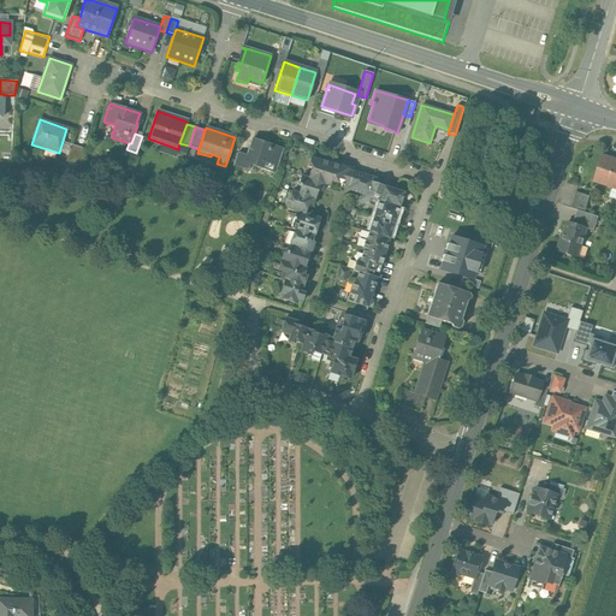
[(282,148),(253,138),(247,155),(244,164),(249,165),(262,169),(265,163),(276,166),(282,148)]
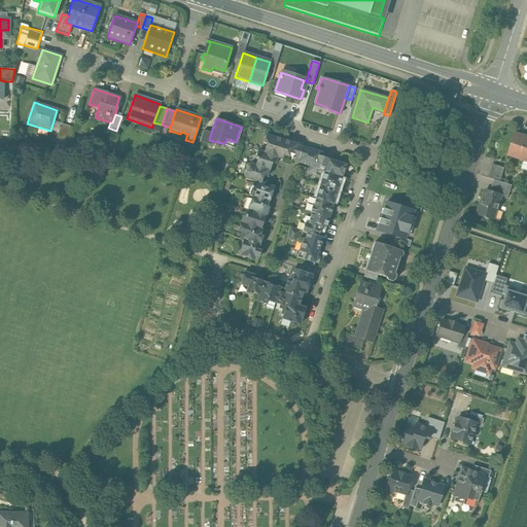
[(73,128),(61,124),(56,139),(68,143),(73,128)]
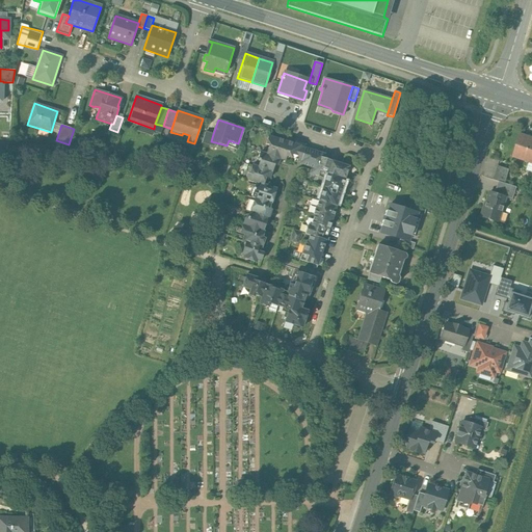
[(213,134),(206,131),(202,143),(214,148),(215,142),(211,141),(213,134)]
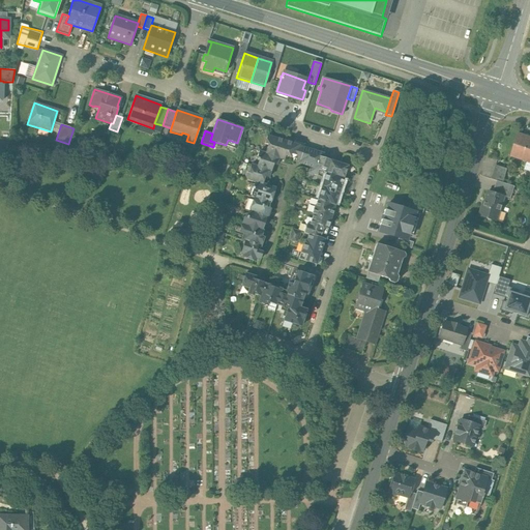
[(529,137),(518,133),(510,156),(529,163),(529,137)]
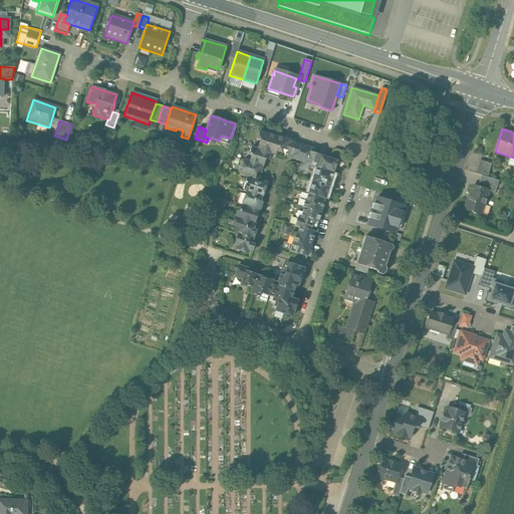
[(257,149),(270,154),(275,155),(276,153),(276,151),(290,156),(295,143),(276,137),(259,132),(257,140),(260,141),(257,149)]
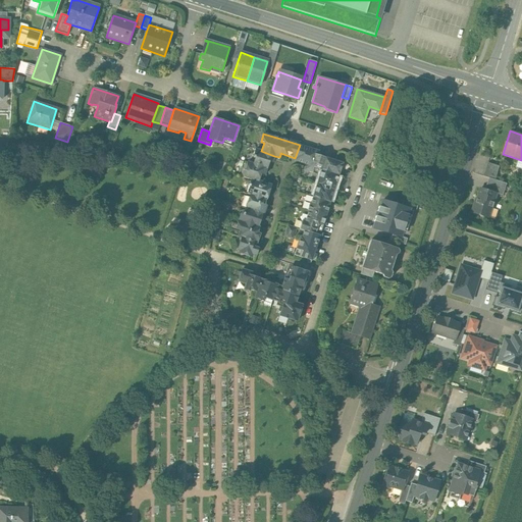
[(311,148),(300,145),(295,158),(294,161),(306,164),(308,165),(311,166),(314,167),(318,156),(314,154),(316,150),(311,148)]
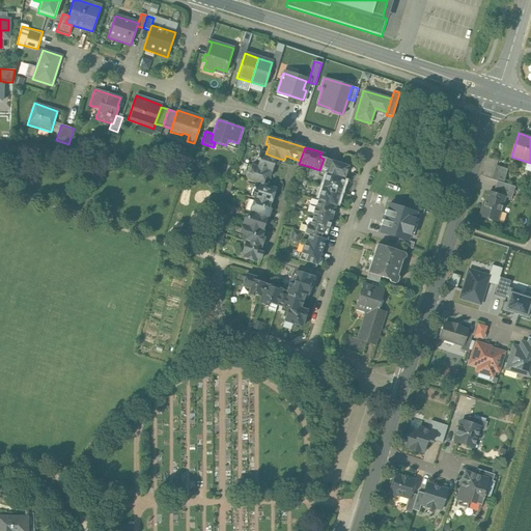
[(259,161),(257,167),(272,171),(274,164),(277,166),(279,159),(266,154),(259,151),(257,160),(259,161)]
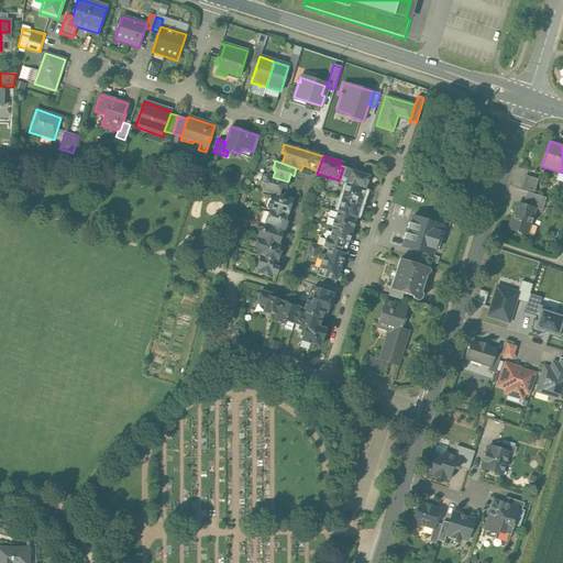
[(349,169),(343,168),(339,180),(344,183),(349,169)]
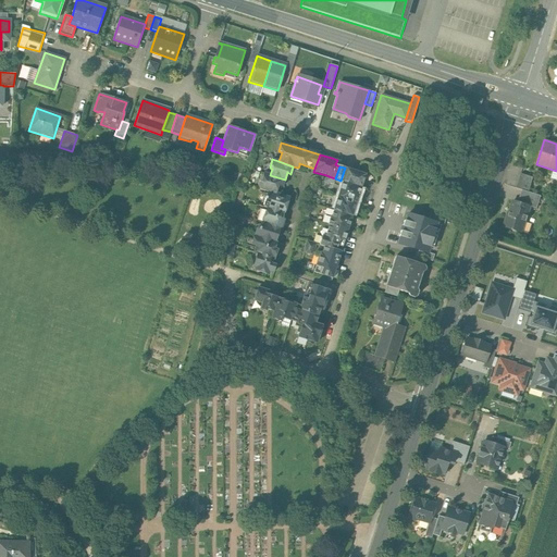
[(350,170),(345,168),(341,181),(346,182),(350,170)]
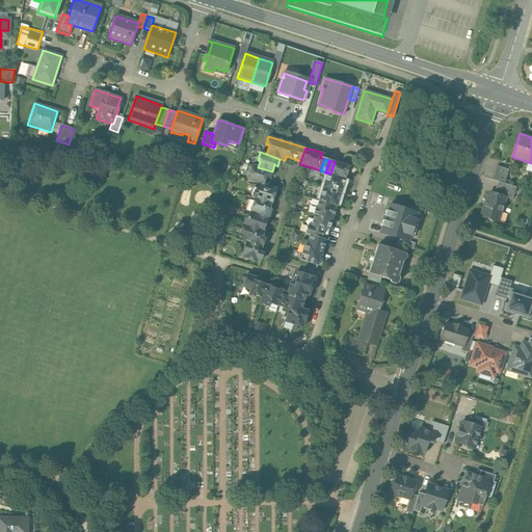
[(340,163),(335,162),(330,174),(337,176),(340,163)]
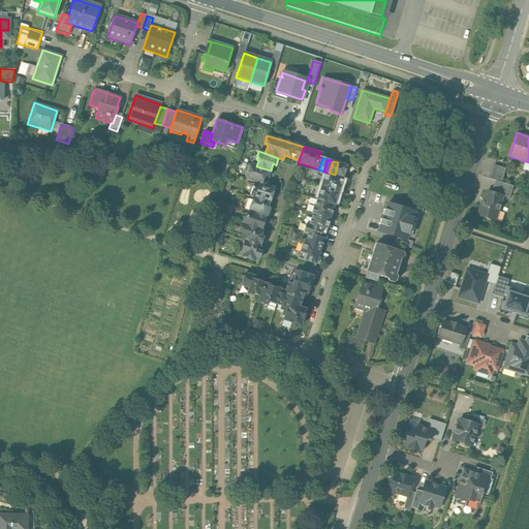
[(347,165),(338,162),(335,175),(343,178),(347,165)]
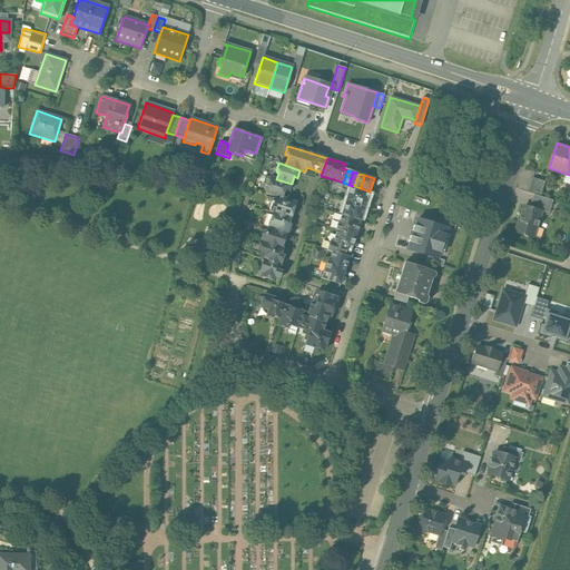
[(266,194),(274,196),(281,198),(281,197),(282,198),(285,190),(288,192),(292,184),(276,179),(269,177),(267,186),(269,187),(266,194)]
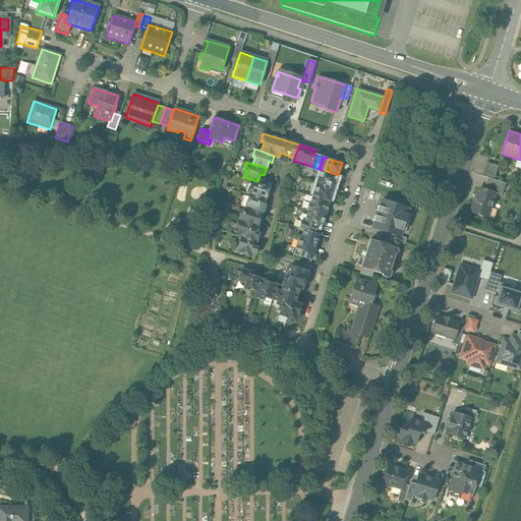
[(499,166),(487,162),(482,176),(488,178),(495,179),(499,166)]
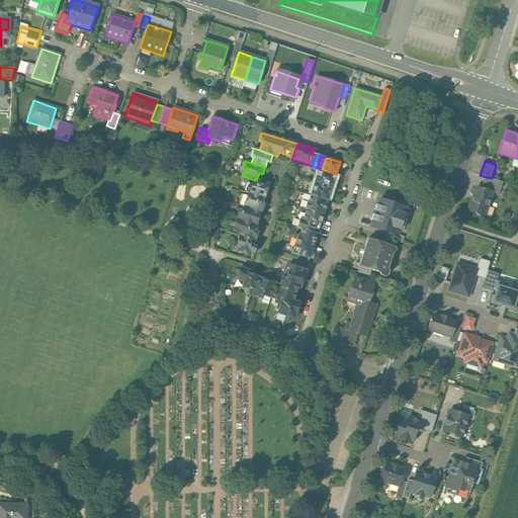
[(317,168),(312,166),(309,165),(307,171),(314,173),(313,175),(316,176),(315,182),(332,187),(336,174),(328,171),(322,169),(317,168)]
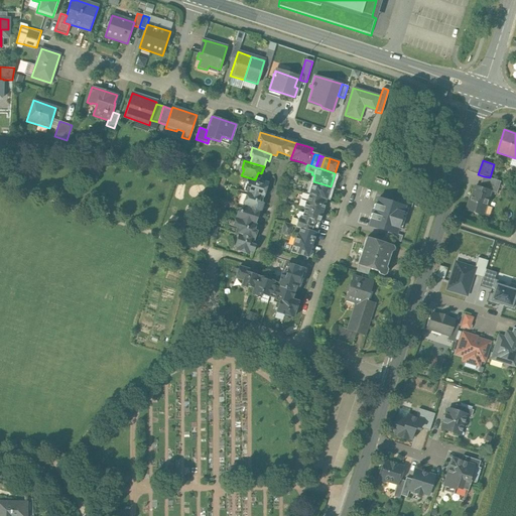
[(490,177),(484,176),(480,187),(491,191),(497,194),(501,181),(490,177)]
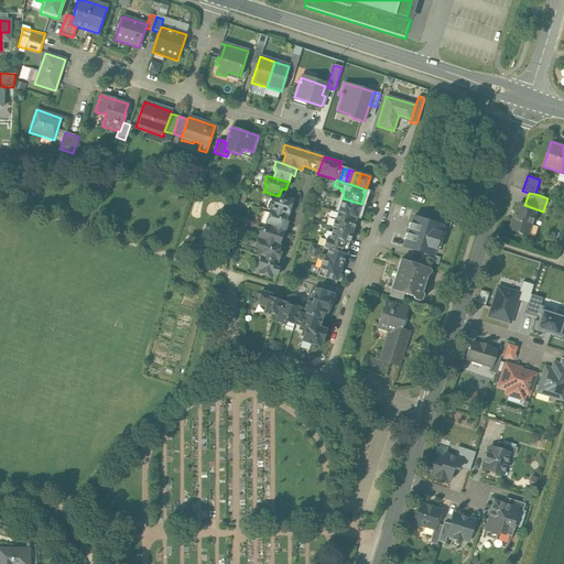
[(270,209),(288,216),(293,201),(279,196),(278,195),(278,196),(271,194),(266,209),(270,210),(270,209)]
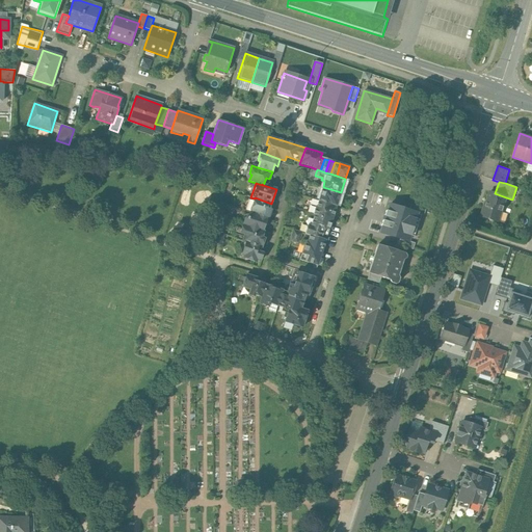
[(341,192),(323,187),(318,201),(336,207),(341,192)]
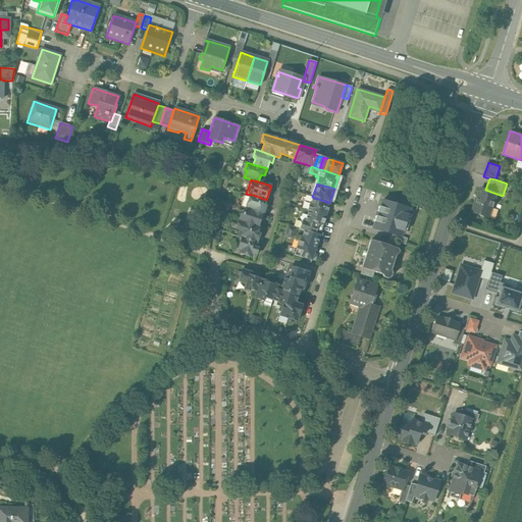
[(485,190),(481,189),(476,203),(475,203),(472,212),(487,217),(490,208),(492,209),(497,194),(485,190)]
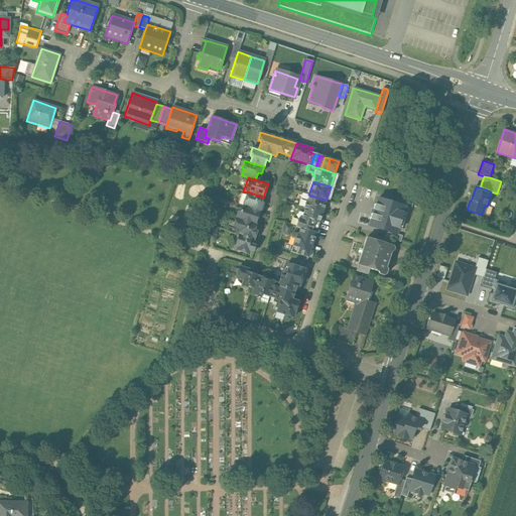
[(247,192),(243,206),(261,212),(263,204),(261,203),(263,198),(247,191),(247,192)]
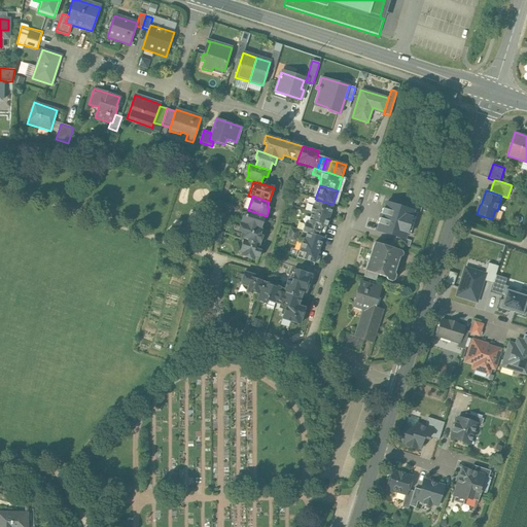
[(332,205),(315,199),(314,205),(313,204),(310,213),(311,213),(328,218),(332,205)]
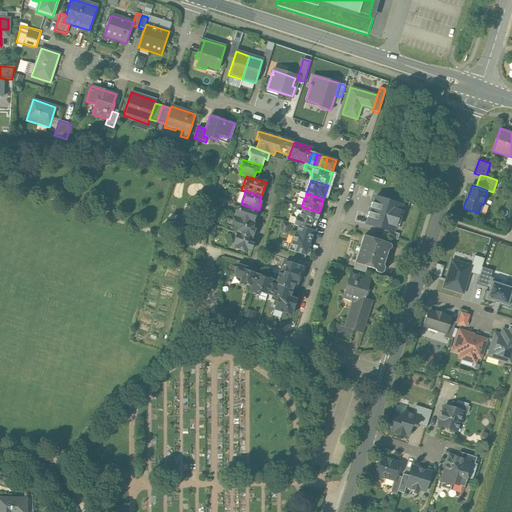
[(400,205),(375,198),(367,224),(393,231),(400,205)]
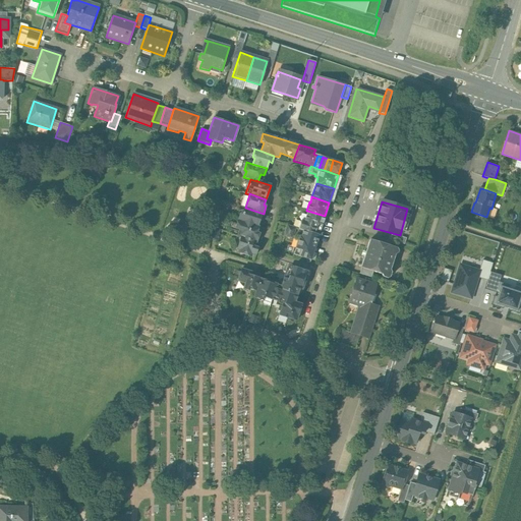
[(240,214),(237,220),(256,226),(258,220),(261,221),(264,214),(245,208),(243,213),(242,213),(241,214),(240,214)]
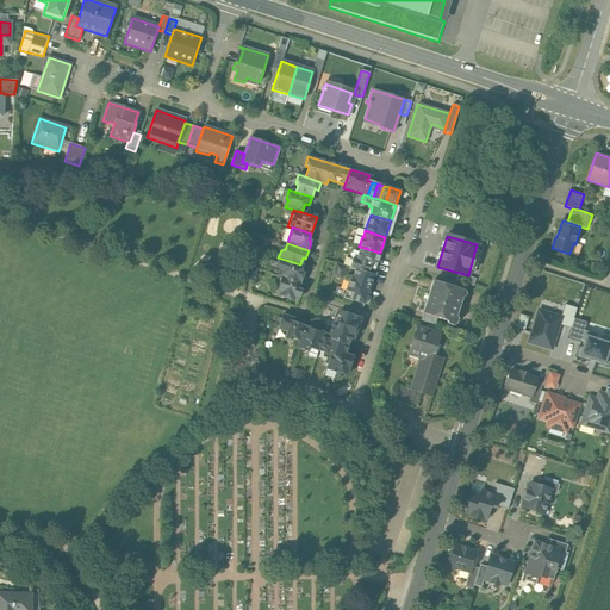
[(380,253),(360,247),(356,259),(353,257),(349,268),(355,271),(355,269),(368,274),(368,273),(369,269),(374,271),(380,253)]
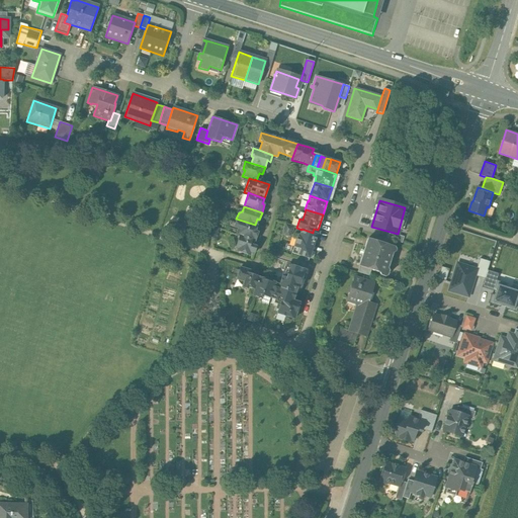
[(240,235),(255,240),(258,232),(254,231),(256,226),(255,225),(236,219),(234,227),(239,229),(237,234),(240,235)]
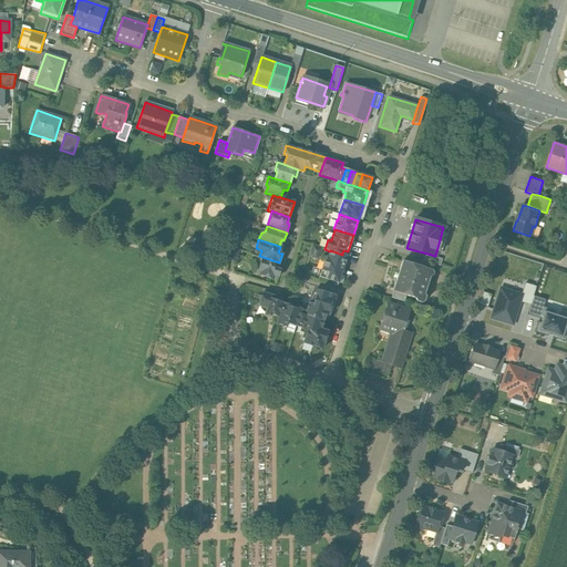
[(321,248),(312,245),(310,253),(311,253),(310,257),(317,259),(318,255),(319,255),(321,248)]
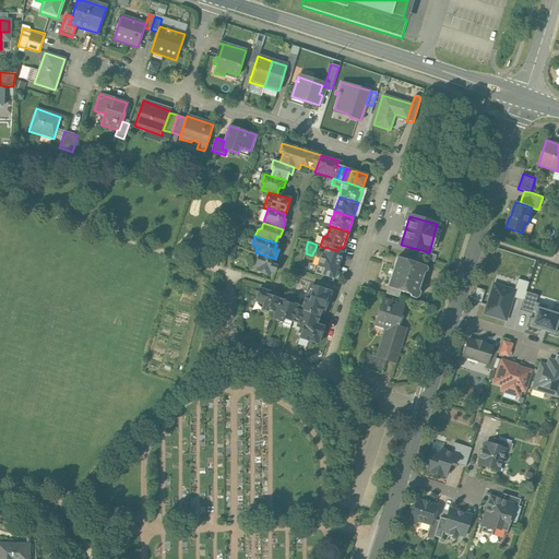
[(228,245),(224,257),(232,259),(236,247),(228,245)]
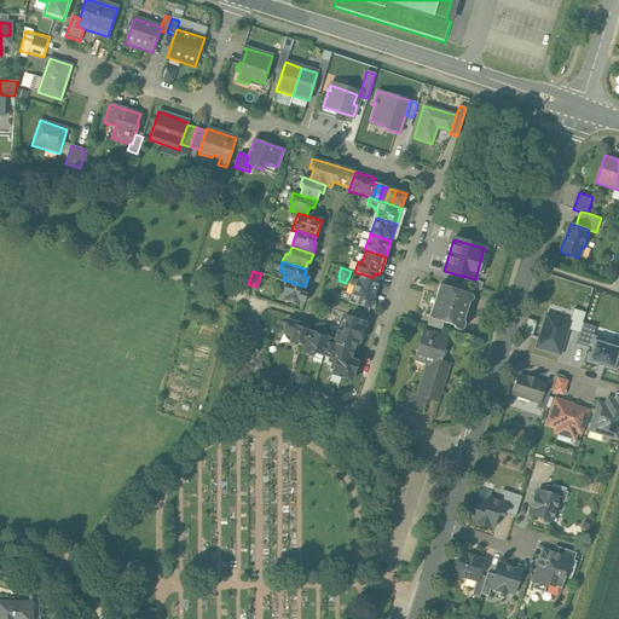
[(374,278),(360,273),(360,275),(358,281),(356,281),(348,302),(370,310),(379,279),(374,277),(374,278)]
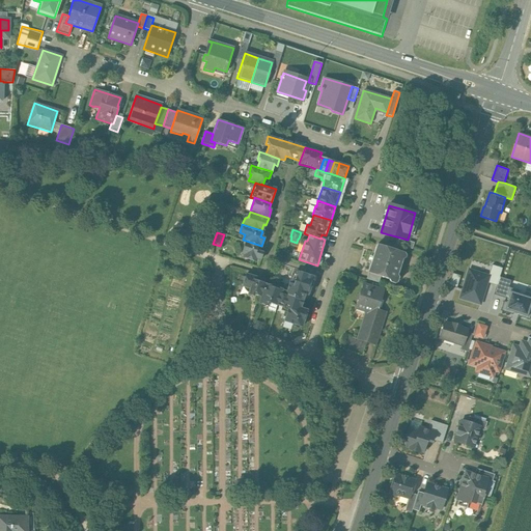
[(261,246),(246,241),(241,254),(246,256),(246,258),(255,261),(256,259),(259,260),(262,253),(259,252),(261,246)]
